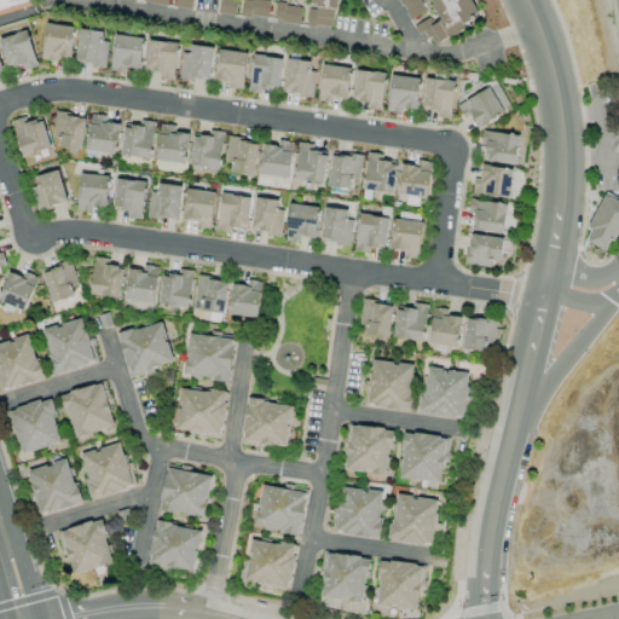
[(0,0),(0,17),(33,7),(30,0),(0,0)]
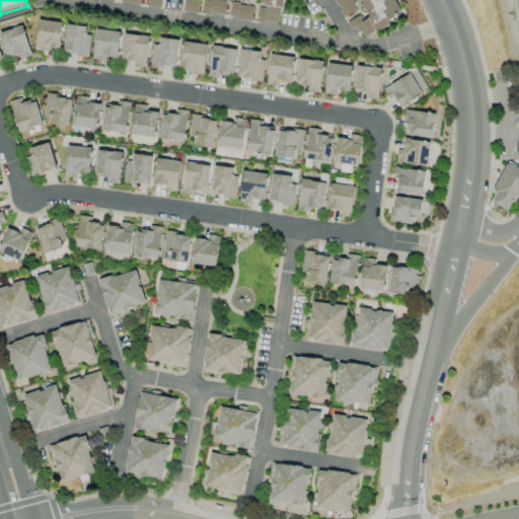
[(161,0),(146,0),(146,6),(160,8),(161,0)]
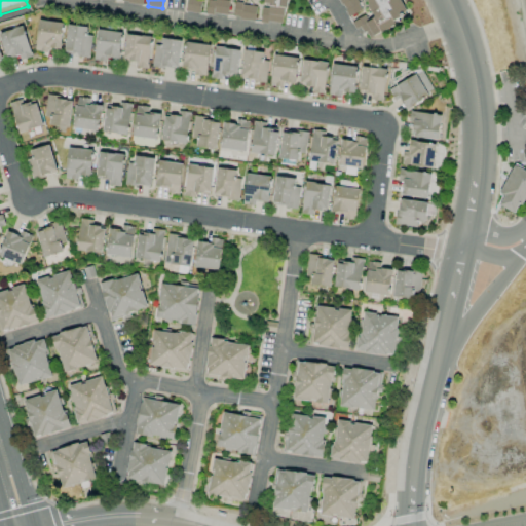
[(200,0),(186,0),(186,11),(199,13),(200,0)]
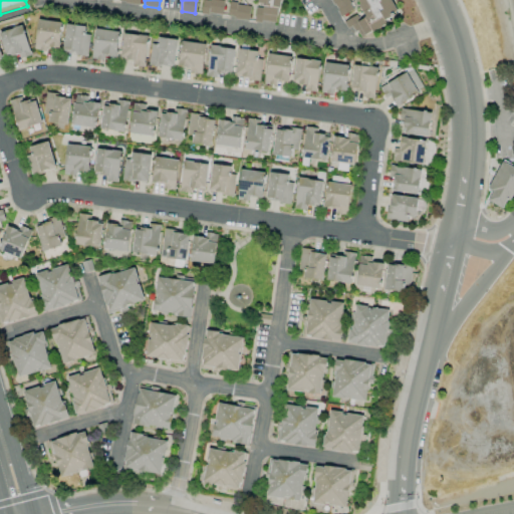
[(223,0),(221,0),(202,0),(201,13),(222,15),(223,0)]
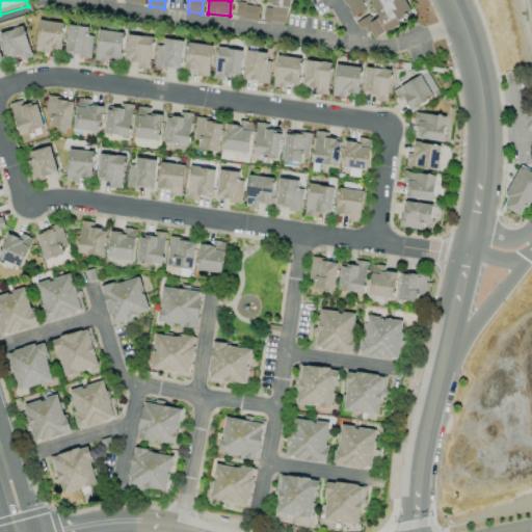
[(288,24),(289,0),(265,0),(264,22),(288,24)]
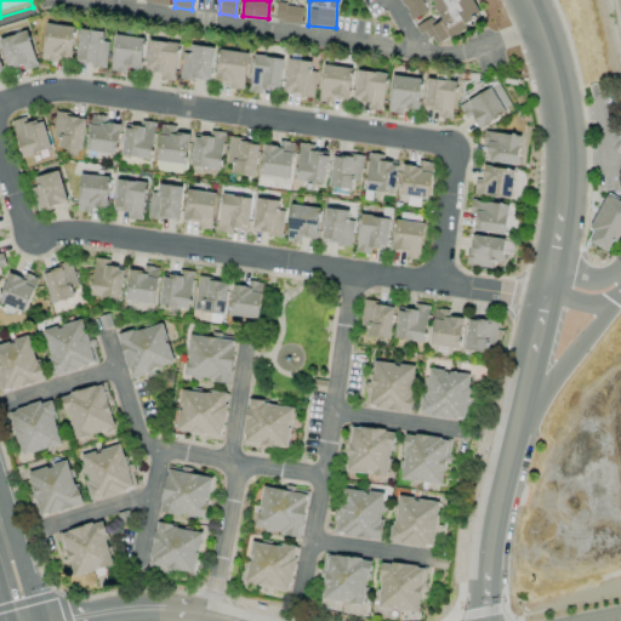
[(400,0),(411,20),(426,11),(420,0),(400,0)]
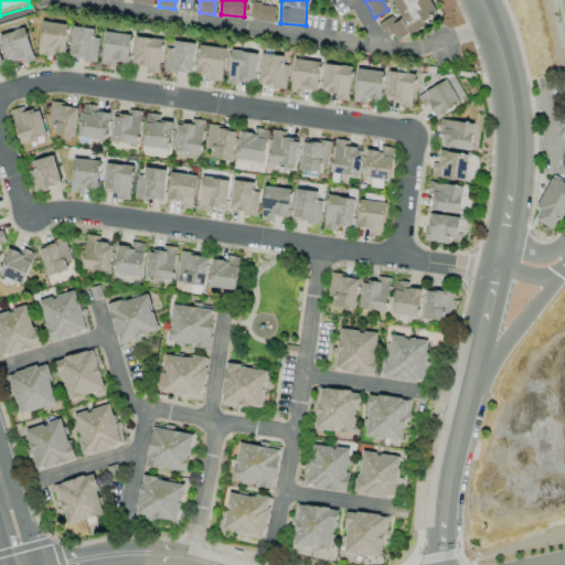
[(438,13),(430,0),(388,0),(400,19),(395,22),(392,17),(377,23),(383,34),(390,30),(396,42),(425,27),(423,22),(438,13)]
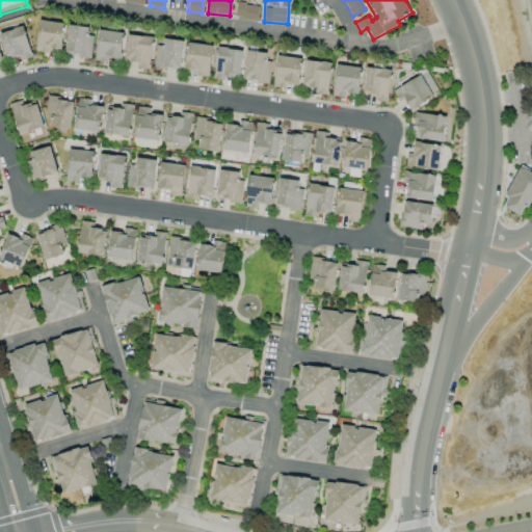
[(235,18),(258,21),(259,5),(237,3),(235,18)]
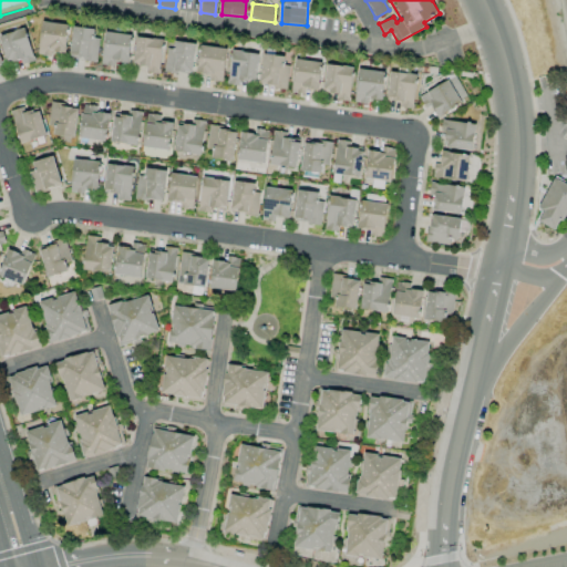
[(39,55),(51,57),(51,52),(65,53),(66,23),(40,22),(39,55)]
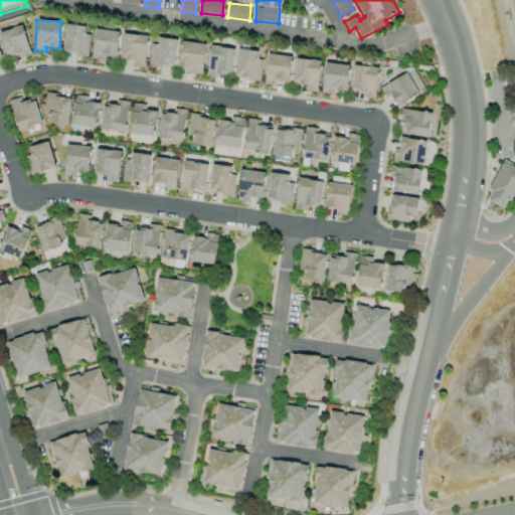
[(62,51),(88,55),(90,36),(84,35),(86,27),(66,24),(62,51)]
